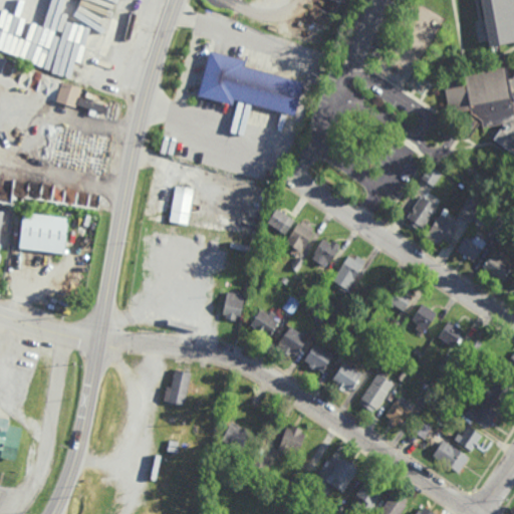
[(69,0),(96,10),(96,9),(108,14),(108,15),(120,19),(115,32),(120,34),(115,47),(111,45),(106,57),(99,55),(87,87),(25,63),(34,40),(11,30),(14,22),(0,16),(0,0),(69,0)]
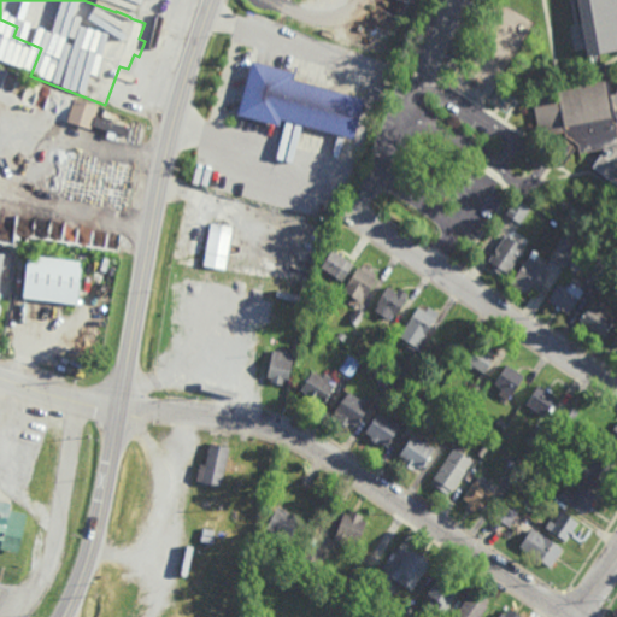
[(616,52),(599,56),(588,57),(587,58),(586,50),(581,24),(583,23),(579,0),(616,0),(616,52)]
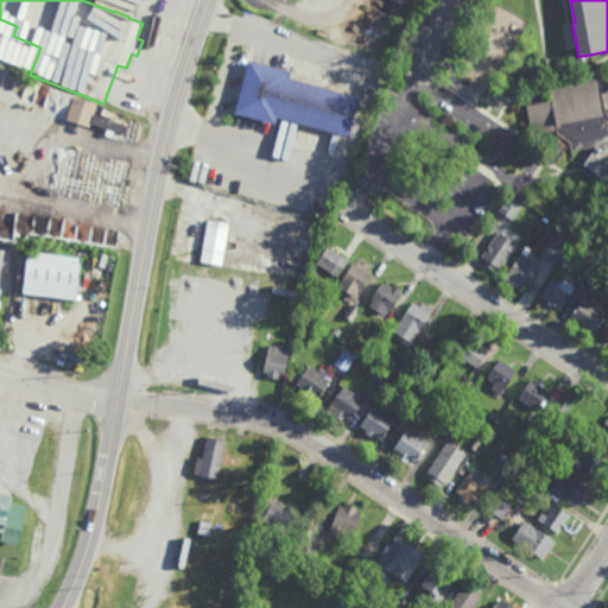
[(277,119),(349,137),(359,96),(287,78),(290,70),(247,61),(234,114),(276,124),(277,119)]
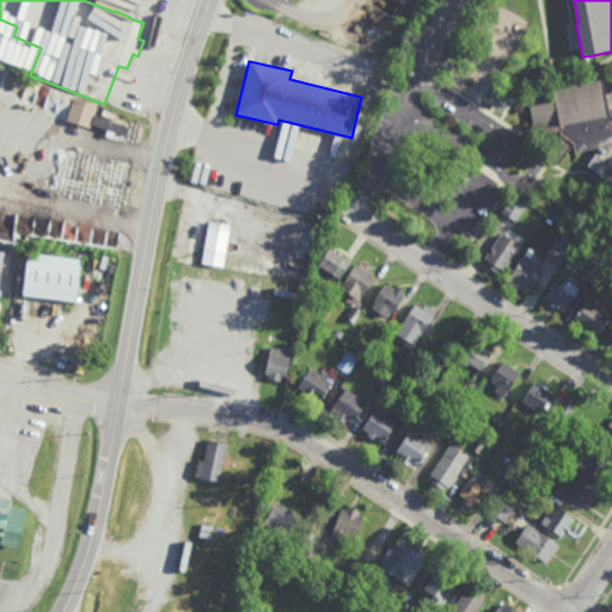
[(611,181),(611,183),(587,167),(599,148),(575,153),(573,145),(560,165),(549,157),(563,136),(563,133),(537,138),(530,106),(534,105),(539,105),(557,102),(554,90),(571,86),(586,83),(603,79),(603,84),(605,95),(606,95),(610,93),(611,90),(611,181)]
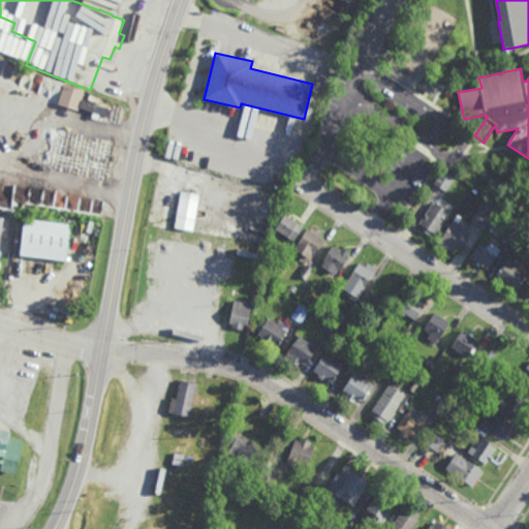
[(78,111),(84,91),(64,84),(57,104),(78,111)]
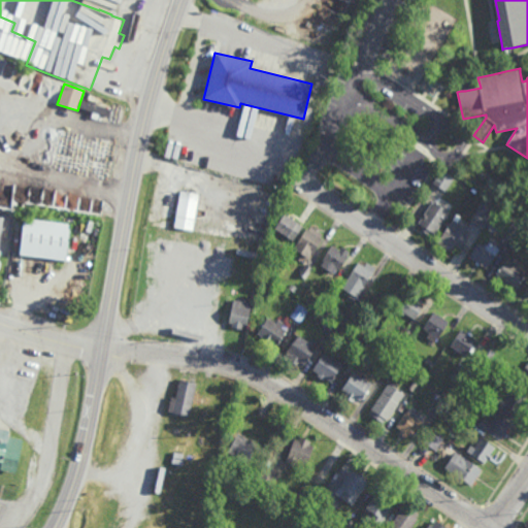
[(342,94),(335,91),(338,85),(345,89),(342,94)]
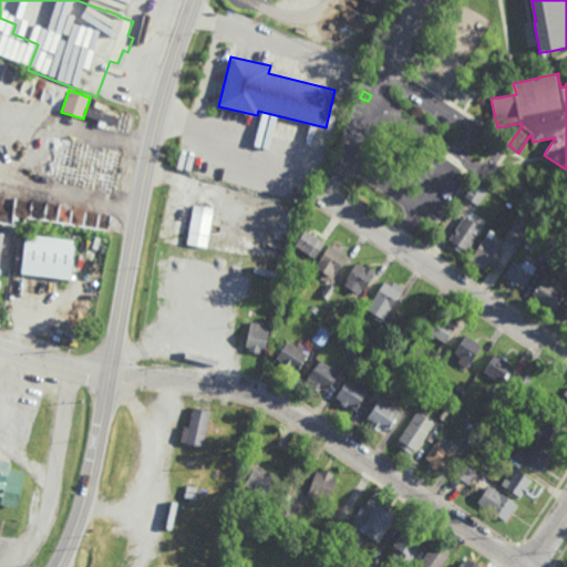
[(119,114),(117,117),(121,117),(117,126),(107,123),(105,130),(99,126),(100,121),(83,115),(86,106),(92,109),(93,104),(100,106),(99,107),(119,114)]
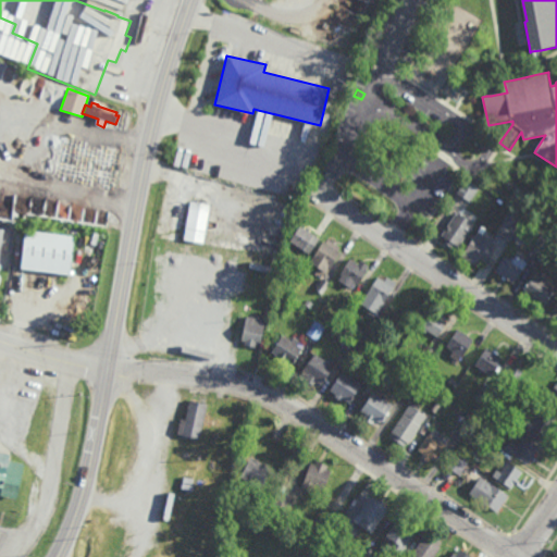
[(471,203),(469,202),(456,194),(457,193),(465,180),(466,181),(480,189),(471,203)]
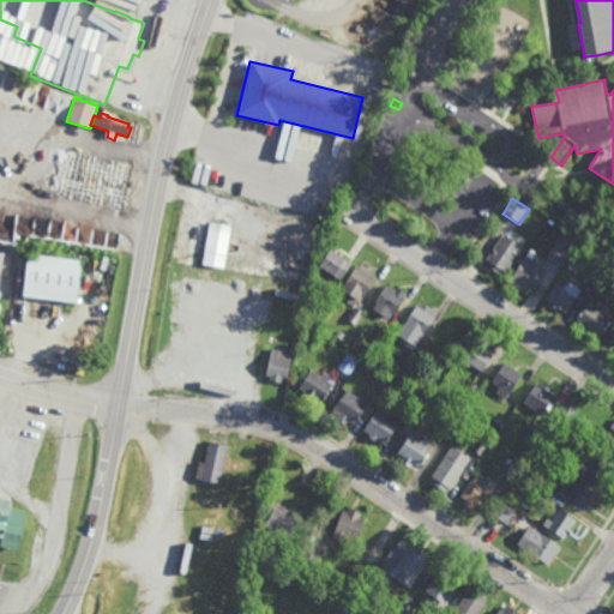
[(227,257),(205,253),(210,222),(232,226),(227,257)]
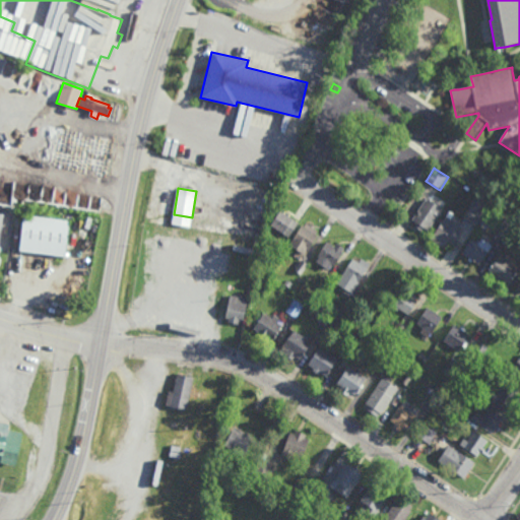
[(474,226),(463,219),(463,218),(479,193),(491,201),(474,226)]
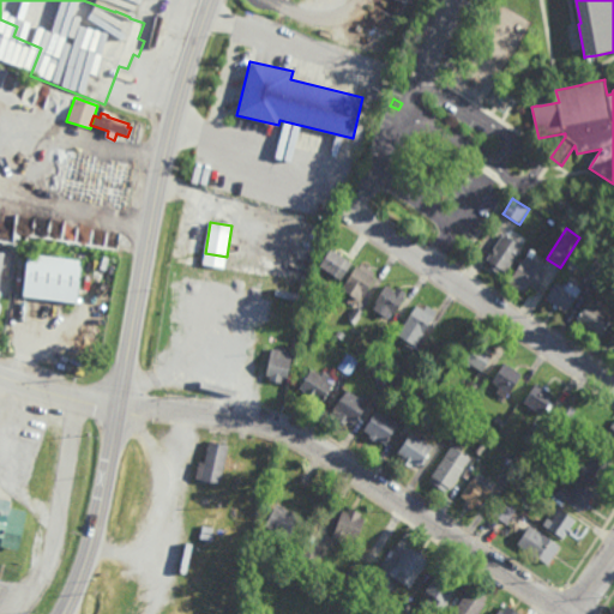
[(523,247),(506,274),(501,271),(499,275),(493,270),(491,269),(489,268),(492,264),(491,264),(486,260),(487,260),(504,234),(507,238),(523,247)]
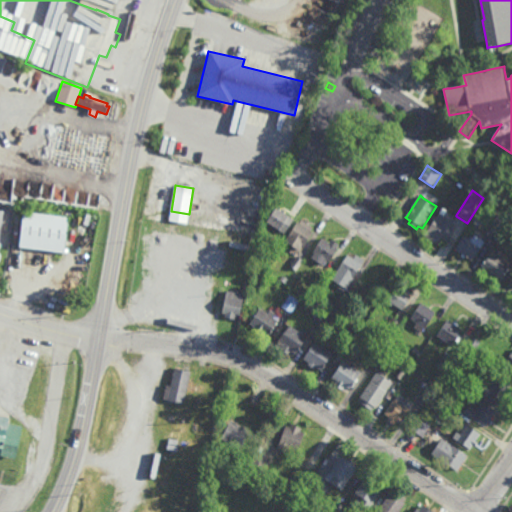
[(284,210),(286,211),(284,214),(294,220),(284,235),(282,233),(281,235),(277,232),(278,231),(267,224),(268,219),(275,207),(278,209),(280,207),(282,208),(284,210)]
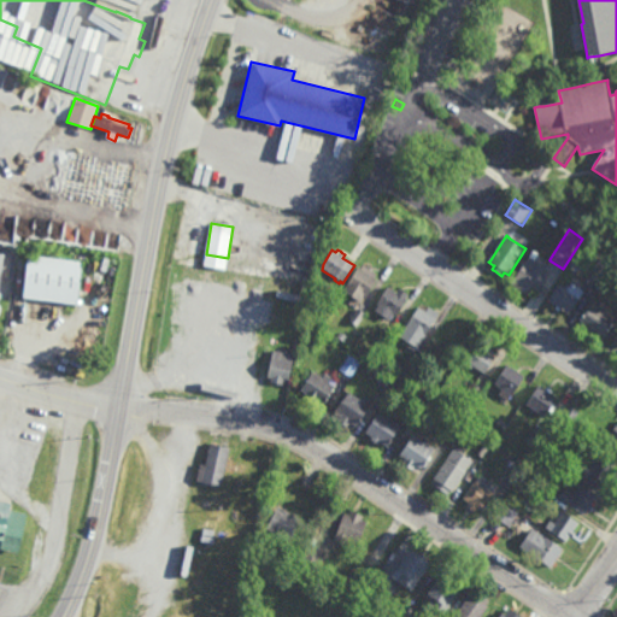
[(78,297),(83,298),(82,303),(78,303),(78,300),(76,300),(76,305),(71,305),(71,303),(28,297),(28,294),(25,294),(25,297),(23,297),(28,256),(83,262),(78,297)]
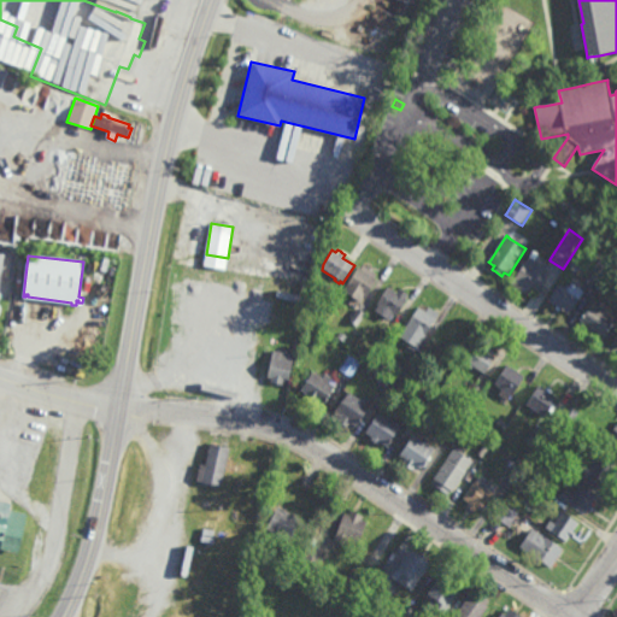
[(545,269),(546,268),(553,272),(546,286),(539,293),(536,292),(533,289),(528,297),(523,293),(521,292),(510,285),(510,283),(528,257),(529,256),(540,263),(539,264),(541,265),(545,269)]
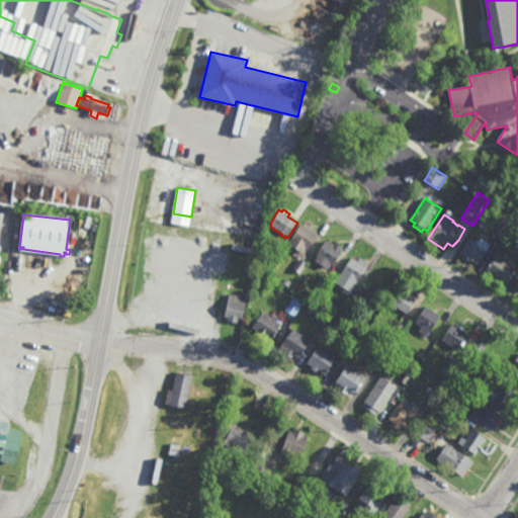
[(504,238),(504,237),(495,232),(504,217),(513,223),(504,238)]
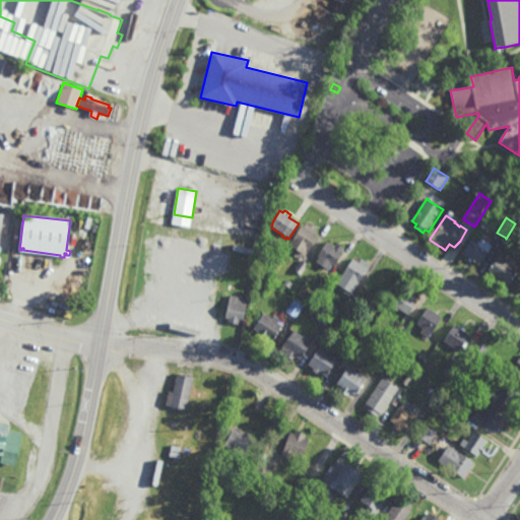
[(313,228),(317,230),(315,235),(317,236),(318,237),(306,256),(304,255),(288,245),(302,224),(304,226),(306,222),(311,226),(313,228)]
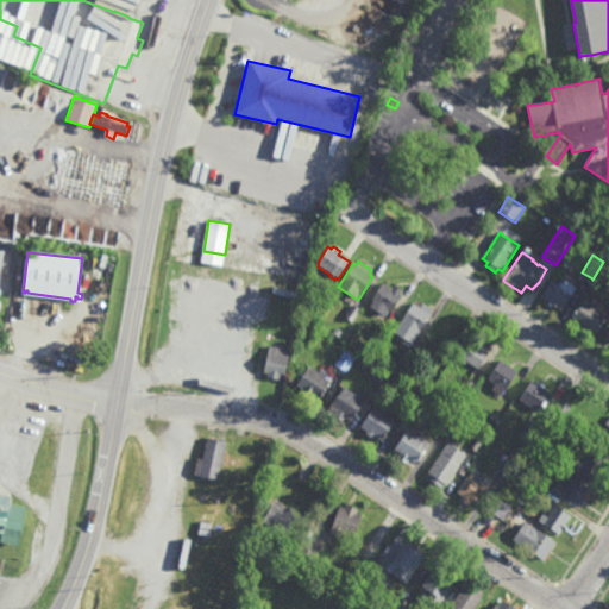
[(570,282),(576,284),(577,286),(572,292),(562,309),(553,305),(552,306),(551,306),(550,303),(547,302),(548,300),(540,295),(545,284),(550,280),(553,282),(554,280),(558,282),(562,278),(564,280),(567,274),(573,277),(570,282)]
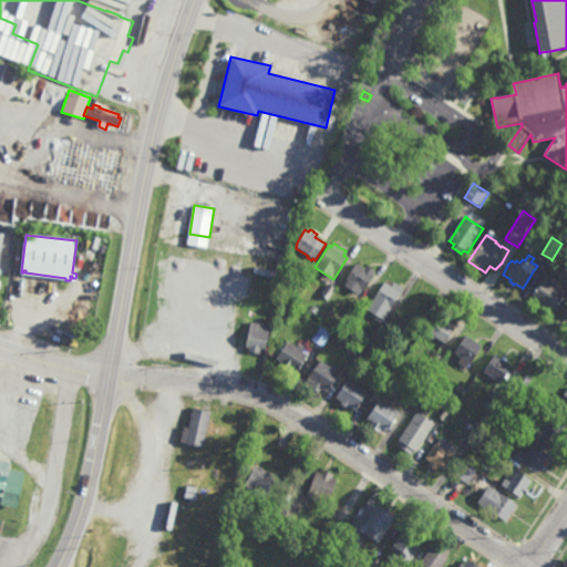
[(364,269),(367,266),(368,266),(369,267),(377,271),(364,291),(363,290),(362,290),(358,298),(351,294),(352,291),(344,287),(348,280),(346,279),(356,263),(364,269)]
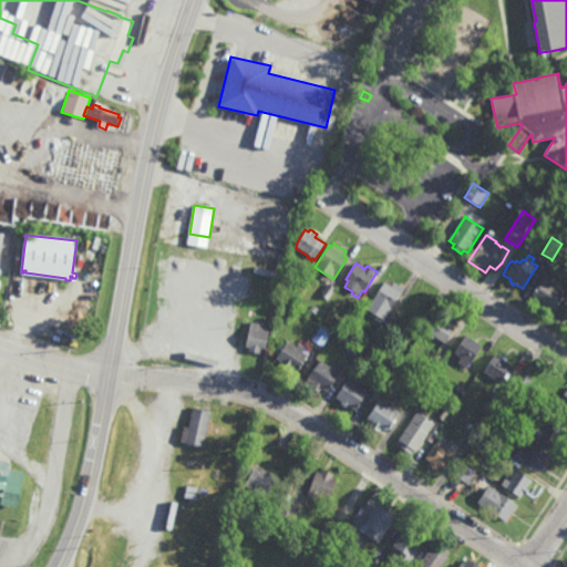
[(549,280),(553,276),(558,280),(555,284),(566,291),(566,294),(555,309),(554,308),(545,302),(543,305),(540,302),(538,301),(539,298),(538,297),(537,298),(534,297),(535,295),(532,292),(543,276),(549,280)]
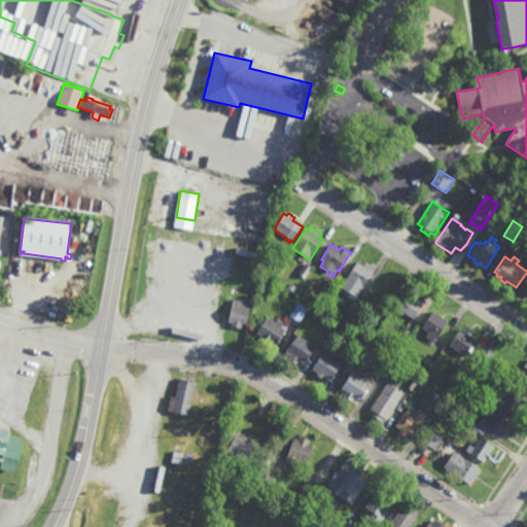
[(363,266),(365,262),(371,265),(374,268),(376,269),(358,295),(356,294),(356,295),(354,299),(352,297),(350,301),(348,299),(350,295),(348,293),(340,288),(341,287),(357,261),(363,266)]
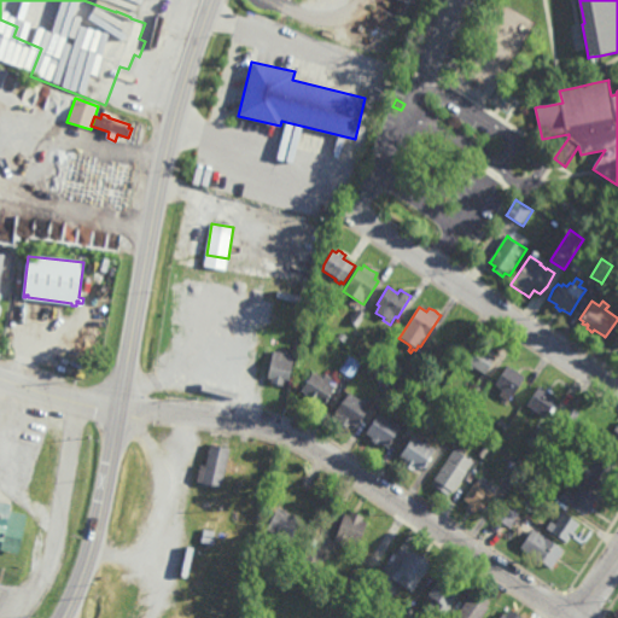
[(355,331),(353,330),(348,337),(343,333),(357,309),(359,309),(365,313),(366,314),(355,331)]
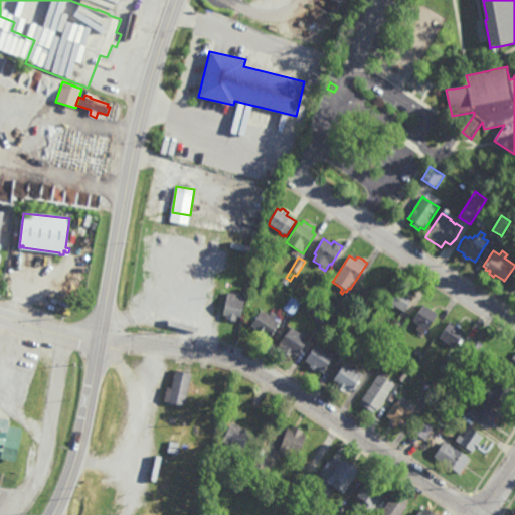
[(321,292),(318,290),(315,296),(309,293),(313,287),(322,274),(323,275),(328,278),(329,279),(321,292)]
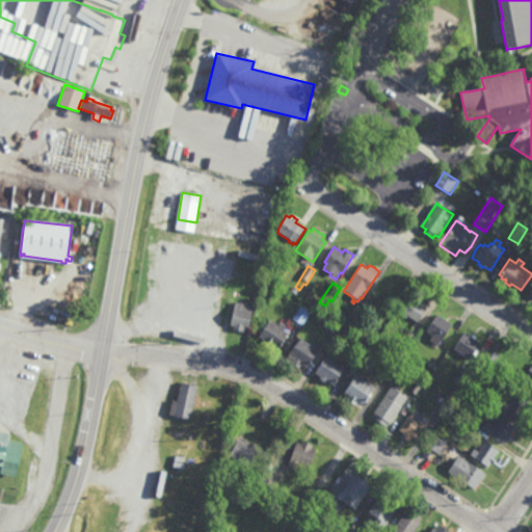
[(402,299),(397,296),(402,287),(405,288),(407,289),(407,290),(402,299)]
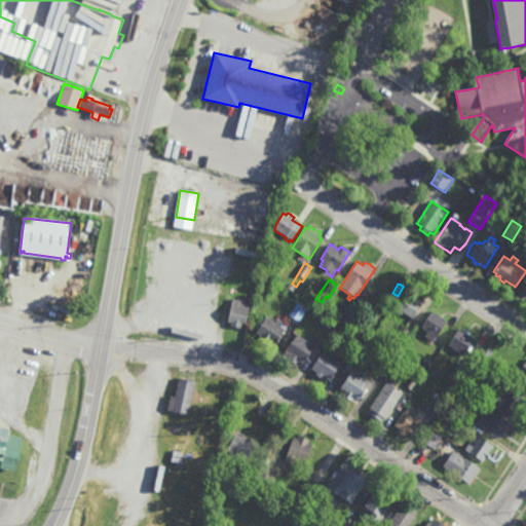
[(422,298),(419,302),(420,303),(422,304),(412,318),(410,316),(396,306),(400,298),(405,293),(407,294),(410,290),(422,298)]
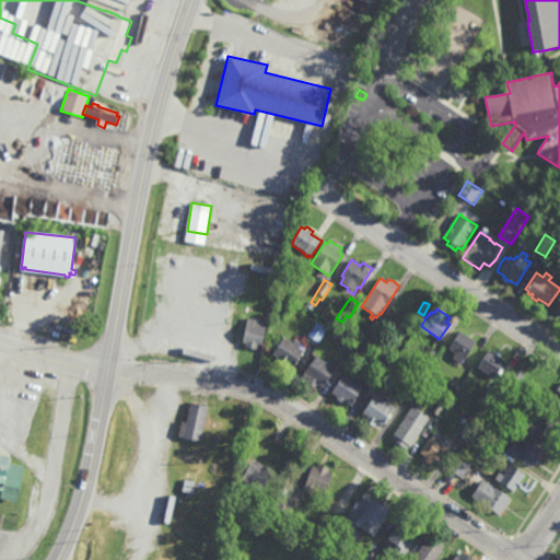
[(263,345),(258,343),(257,349),(245,347),(246,342),(243,341),(248,316),(267,319),(265,334),(263,345)]
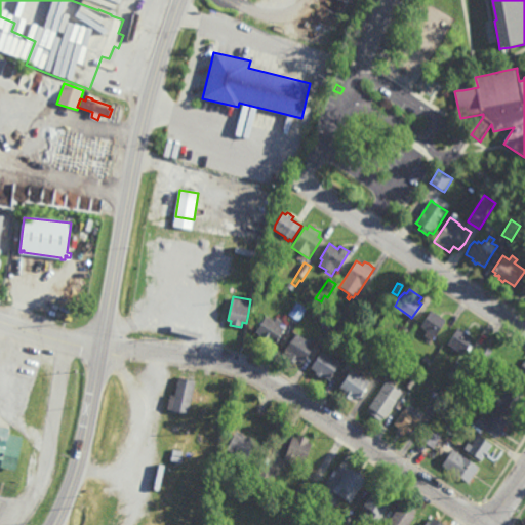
[(298,320),(291,316),(288,314),(289,313),(297,300),(308,307),(298,320)]
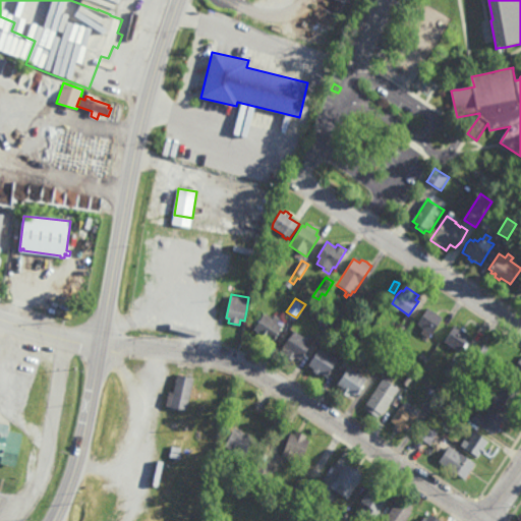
[(340,319),(328,310),(333,303),(340,307),(339,308),(344,312),(340,319)]
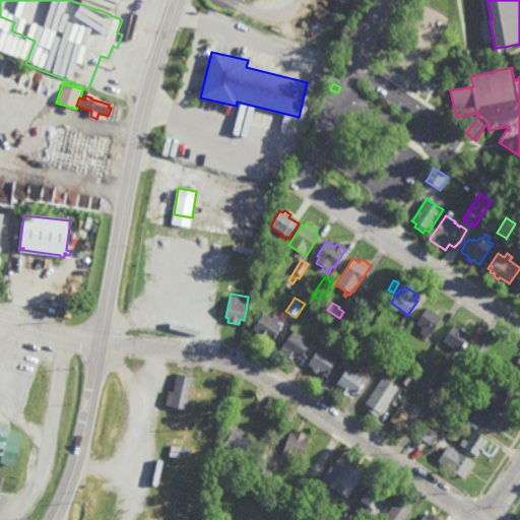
[(432,333),(431,332),(428,336),(419,331),(421,327),(415,323),(427,306),(436,312),(438,313),(442,316),(432,333)]
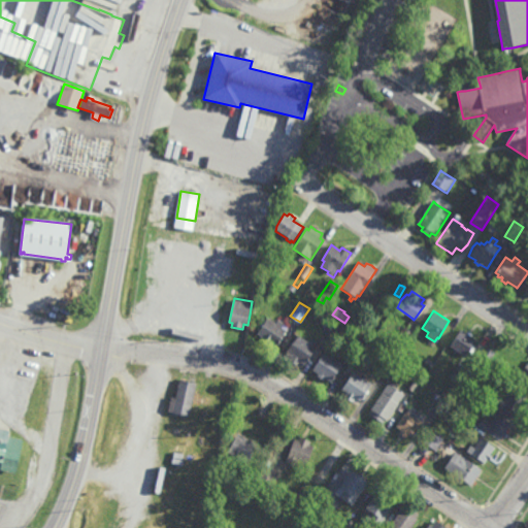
[(374,337),(366,332),(371,324),(368,322),(372,316),(376,318),(380,311),(388,317),(374,337)]
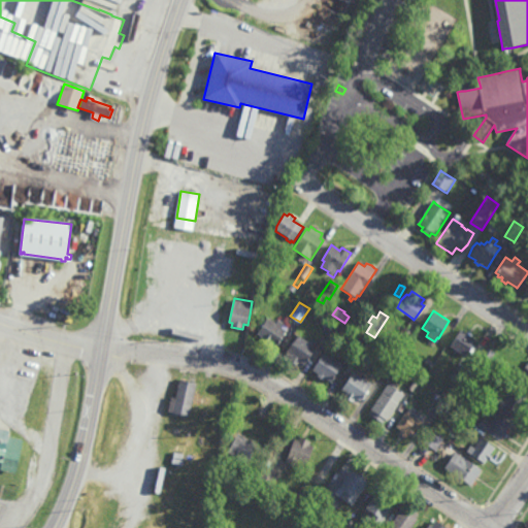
[(277,322),(279,318),(285,322),(284,323),(288,325),(289,326),(276,345),(275,345),(271,342),(269,344),(261,339),(263,336),(258,332),(268,316),(277,322)]
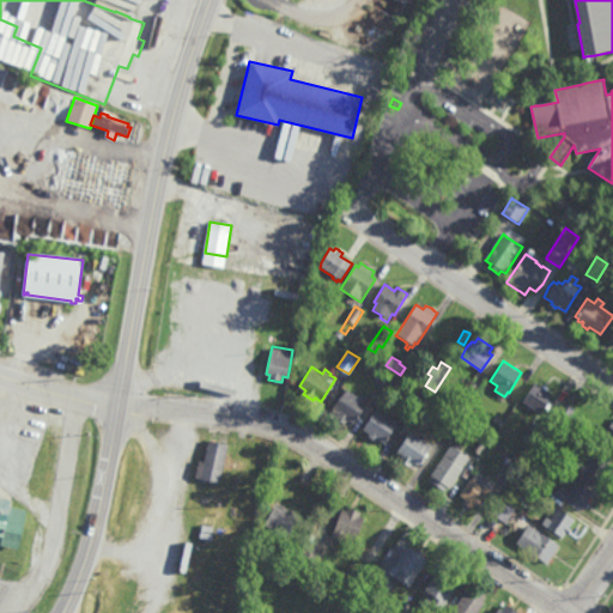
[(400,384),(393,381),(395,375),(396,374),(404,378),(400,384)]
